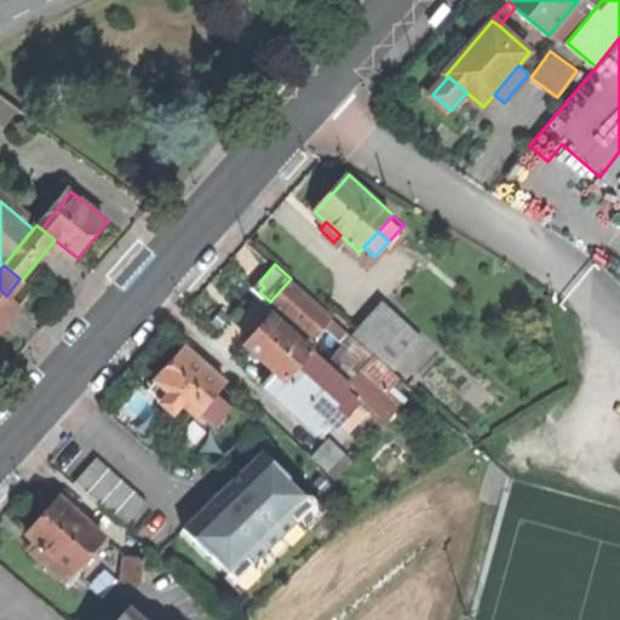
[(270,302),(311,338),(332,315),(291,279),(270,302)]
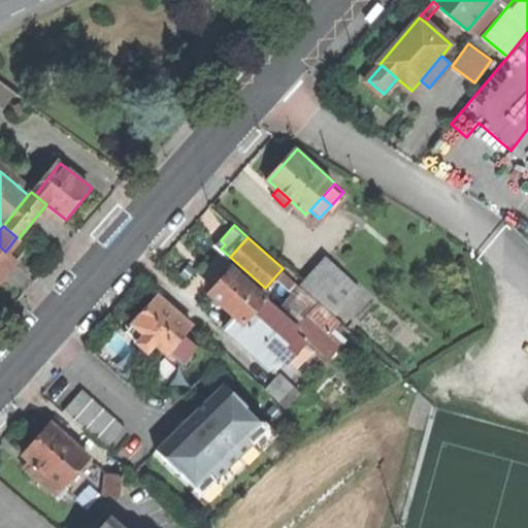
[(0,276),(14,259),(5,252),(0,246),(0,276)]
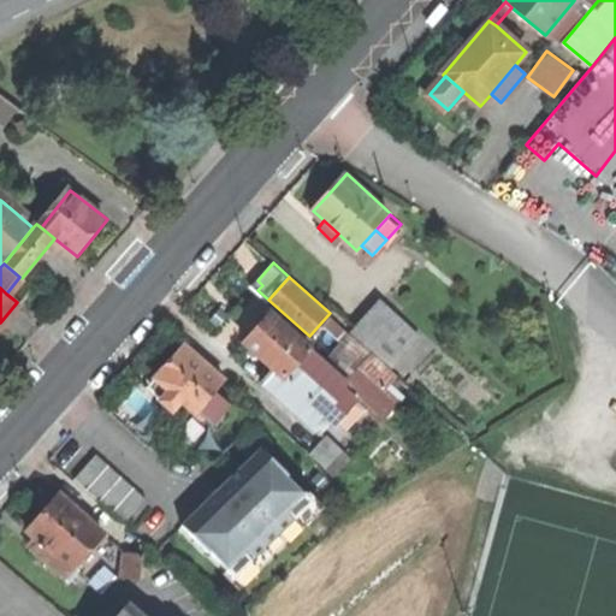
[(373,295),(347,326),(365,342),(390,365),(418,333),(373,295)]
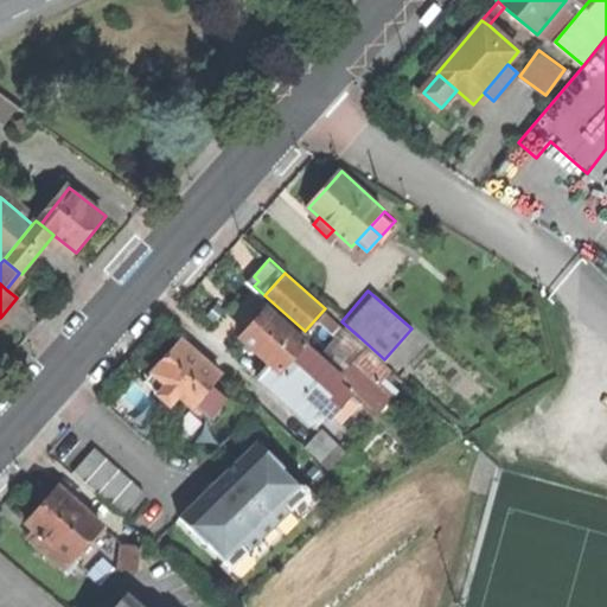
[(241,337),(270,362),(293,336),(264,311),(253,324),(241,337)]
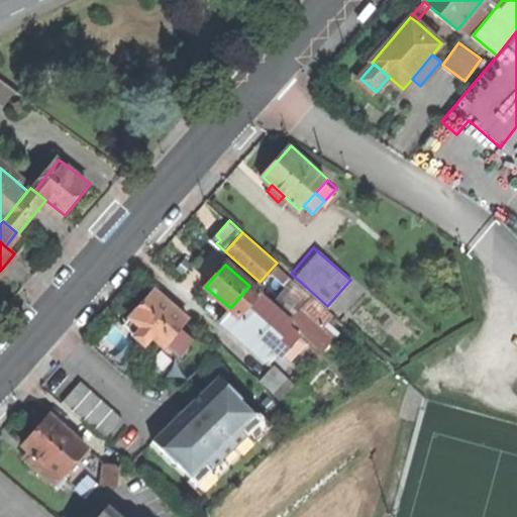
[(251,284),(249,286),(230,308),(239,316),(247,307),(261,292),(251,284)]
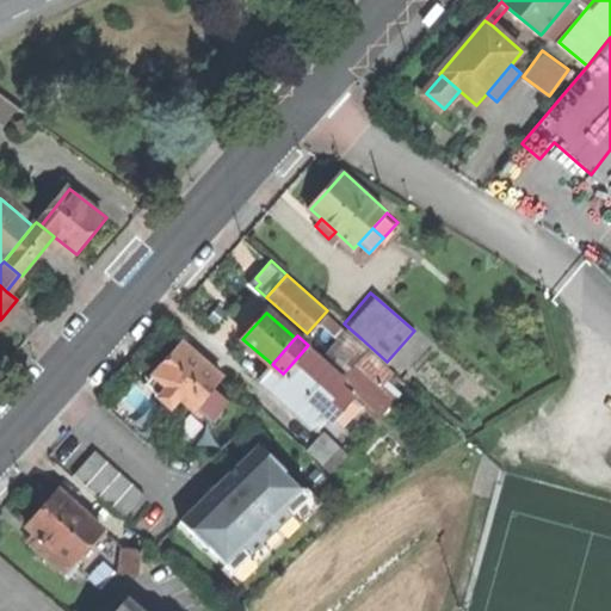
[(335,369),(308,345),(292,363),(316,384),(295,411),(307,420),(319,407),(331,418),(370,372),(383,383),(395,369),(387,362),(362,339),(335,369)]
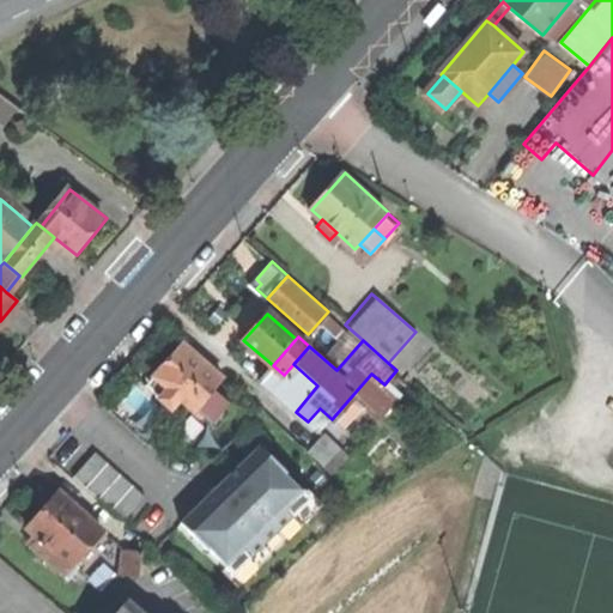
[(182,398),(195,410),(223,377),(183,343),(168,359),(155,375),(167,384),(182,398)]
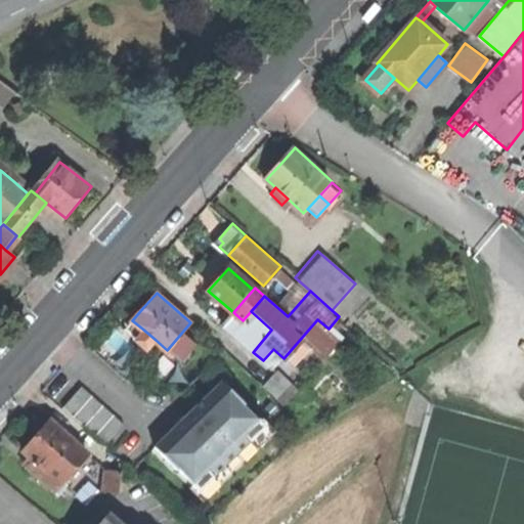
[(271,330),(251,311),(243,320),(233,312),(222,325),(236,337),(253,352),(271,330)]
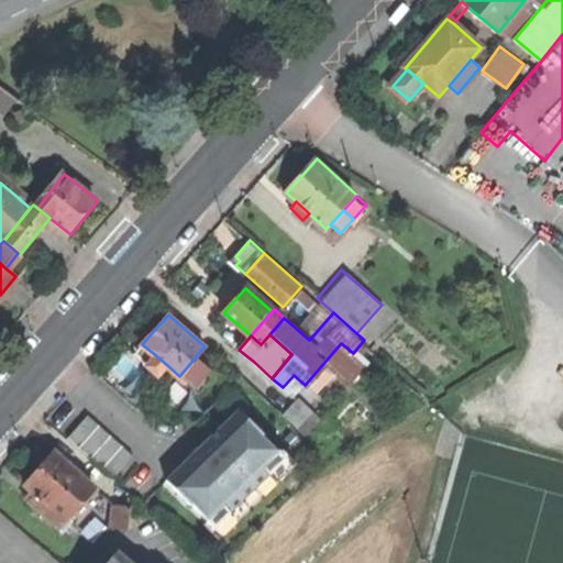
[(136,351),(146,360),(153,353),(142,344),(136,351)]
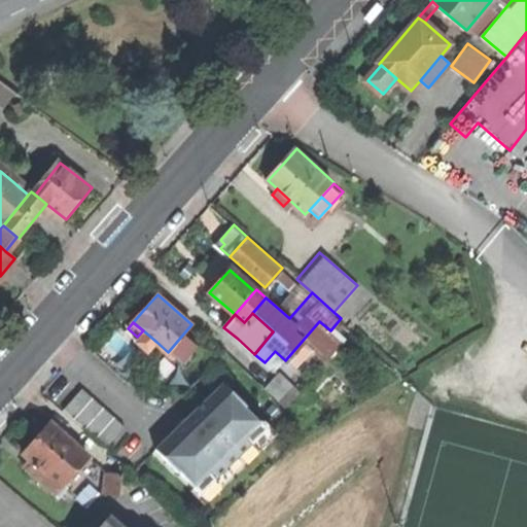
[(149,350),(156,342),(143,330),(137,337),(136,339),(149,350)]
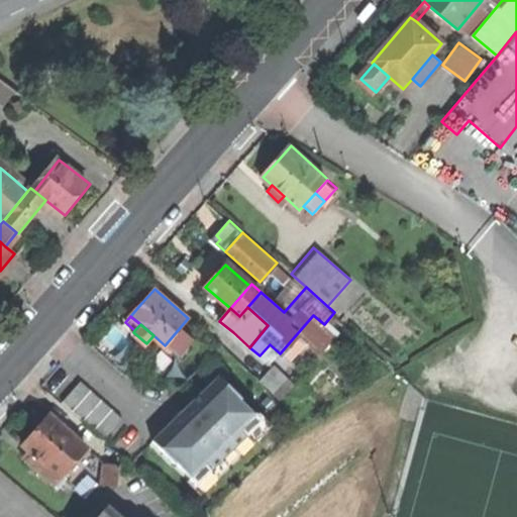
[(153,439),(196,484),(224,456),(222,454),(230,445),(233,448),(262,421),(219,377),(201,395),(202,396),(195,403),(194,401),(185,409),(180,415),(181,416),(173,424),(172,422),(153,439)]
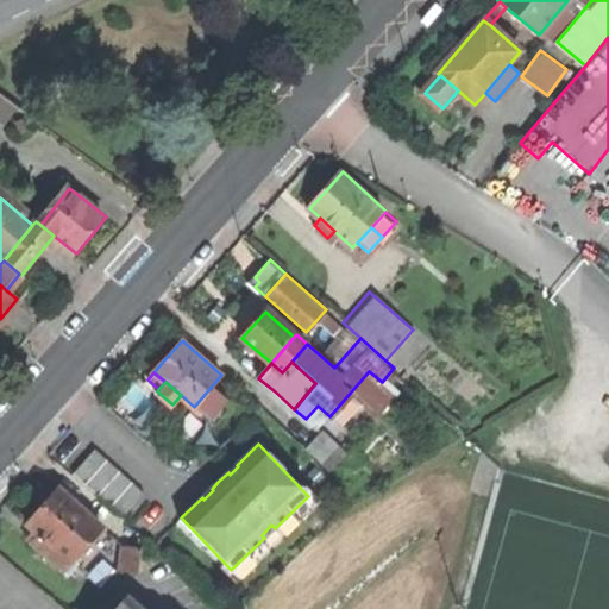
[(74,475),(124,519),(146,493),(96,449),(74,475)]
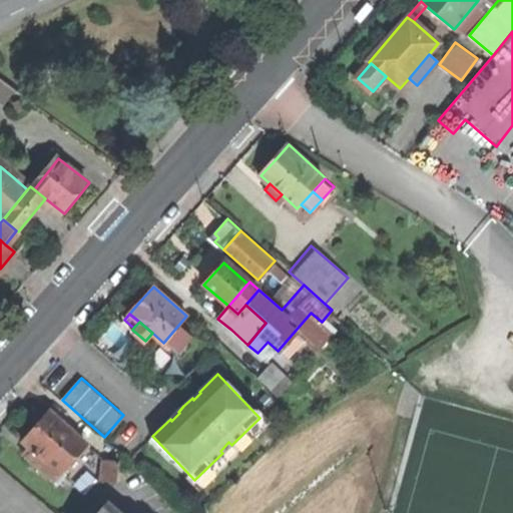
[(34,449),(62,474),(87,445),(50,411),(37,426),(24,441),(34,449)]
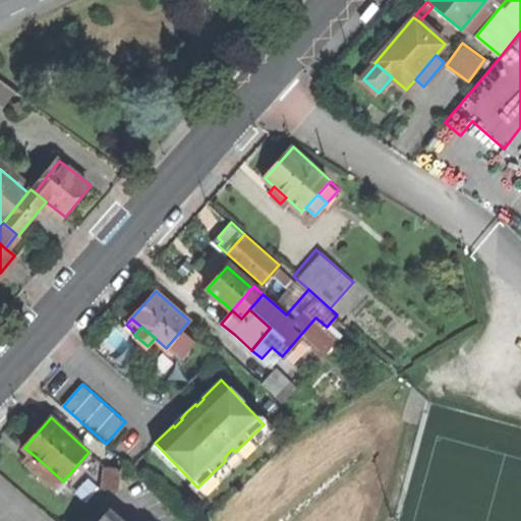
[(55,489),(63,481),(35,456),(27,464),(55,489)]
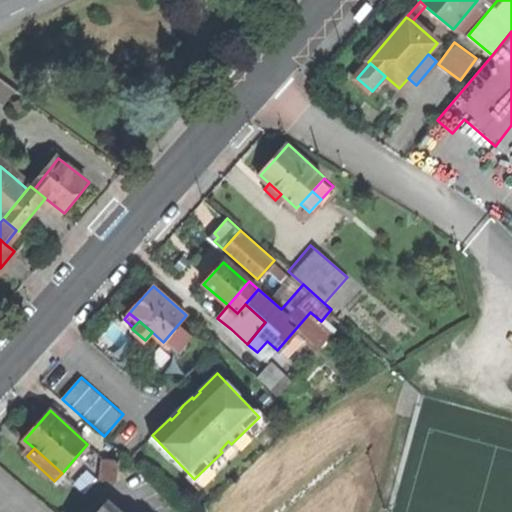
[(104,480),(119,481),(120,460),(106,460),(104,480)]
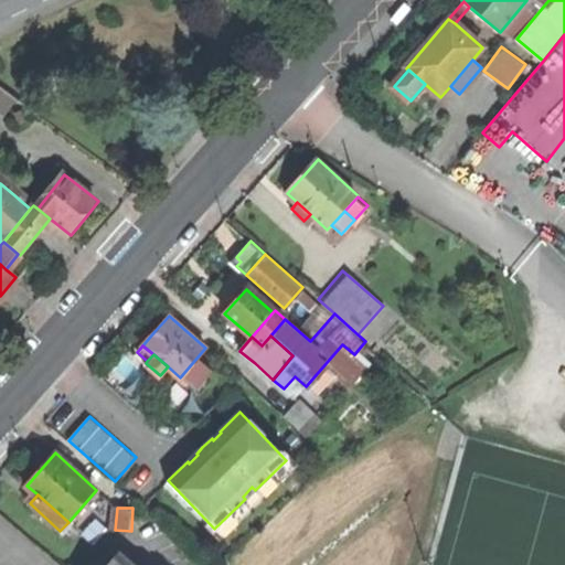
[(107,564),(129,564),(117,554),(107,564)]
